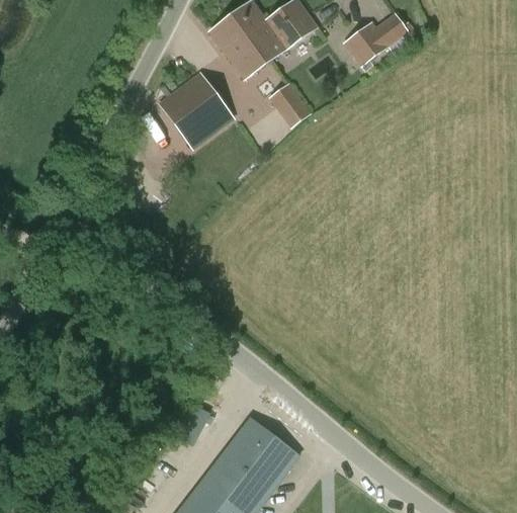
[(251,29),(265,18),(252,0),(250,0),(208,29),(244,78),(271,58),(260,44),(262,43),(251,29)]
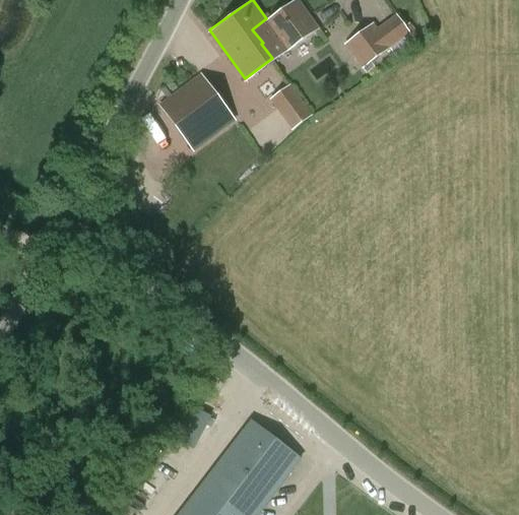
[(266,18),(252,29),(263,43),(261,44),(272,58),(317,26),(298,0),(292,0),(266,18)]
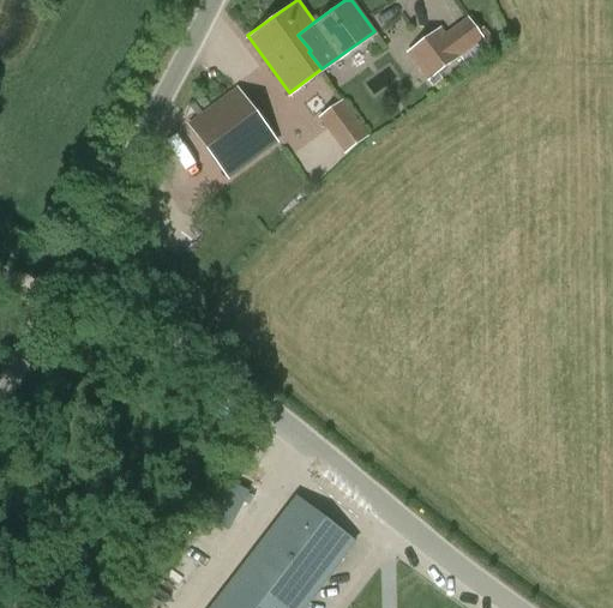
[(444,28),(440,22),(406,48),(427,77),(486,37),(468,11),(444,28)]
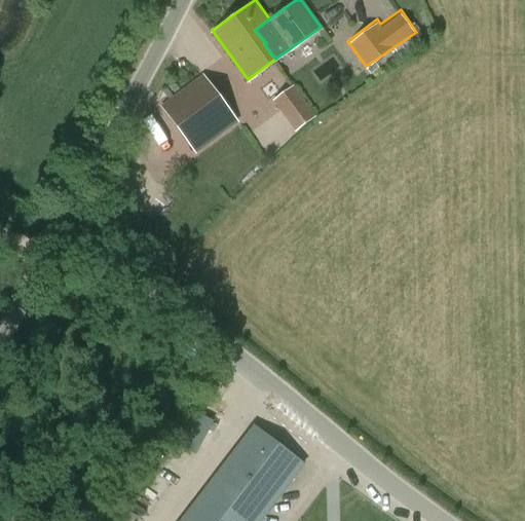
[(236,119),(204,73),(163,103),(195,150),(236,119)]
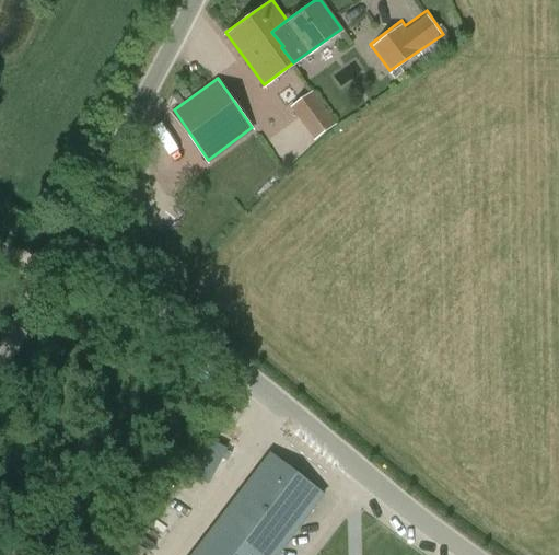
[(290,102),(314,136),(336,120),(312,87),(290,102)]
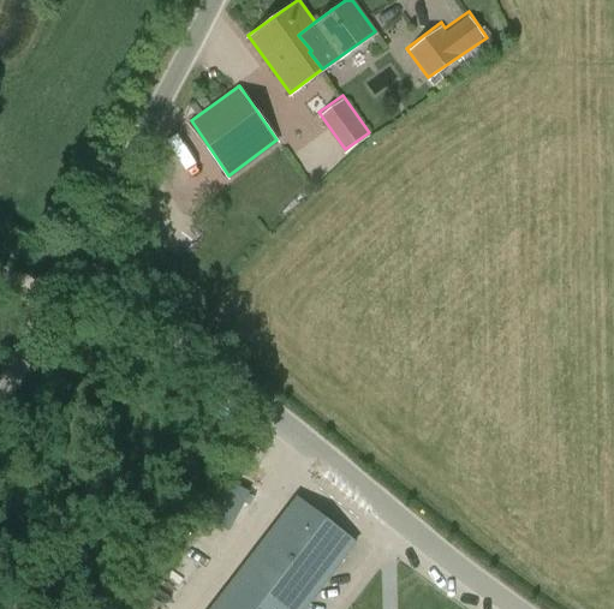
[(215,470),(195,511),(226,526),(246,484),(215,470)]
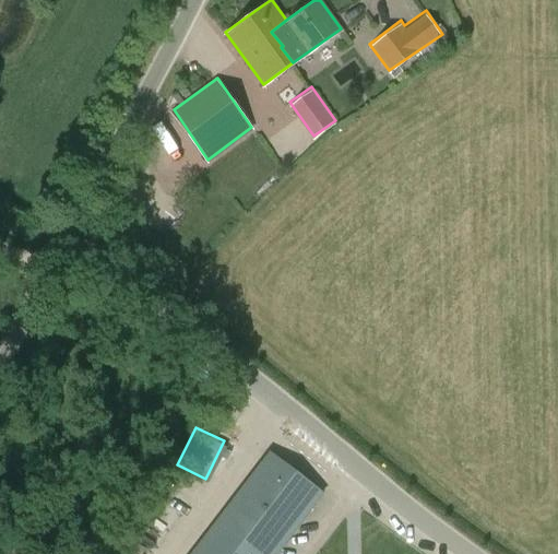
[(273,553),(322,492),(270,451),(190,553),(273,553)]
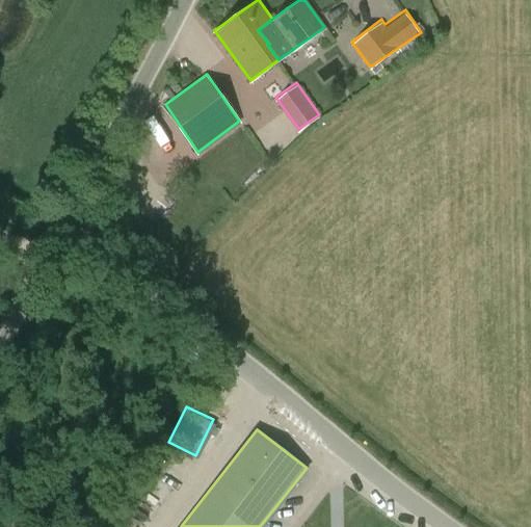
All buildings are outlined.
